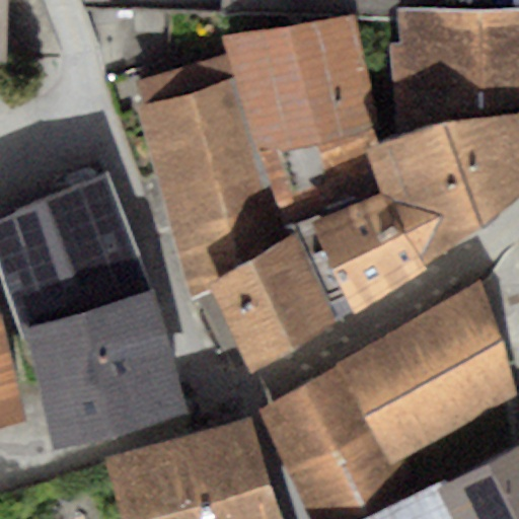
[(518,10),(398,10),(398,43),(409,131),(518,116),(518,10)]
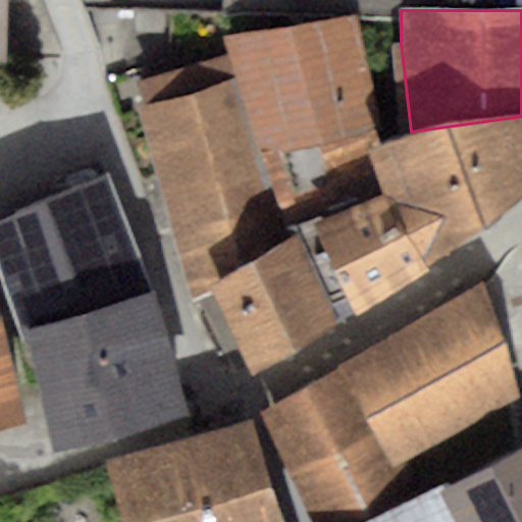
[(355,15),(223,37),(228,54),(236,79),(258,158),(281,152),(384,126),(355,15)]
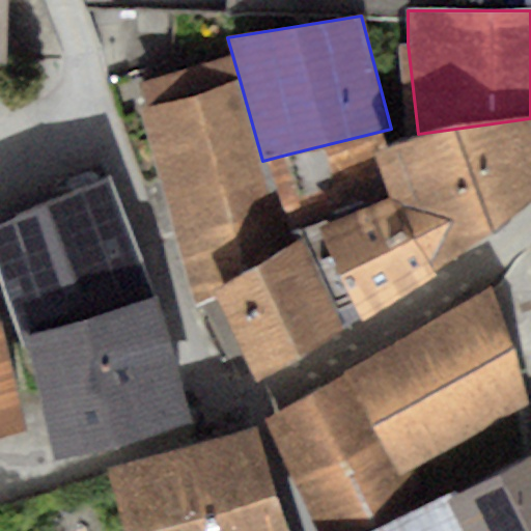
[(418,134),(408,44),(396,44),(407,138),(418,134)]
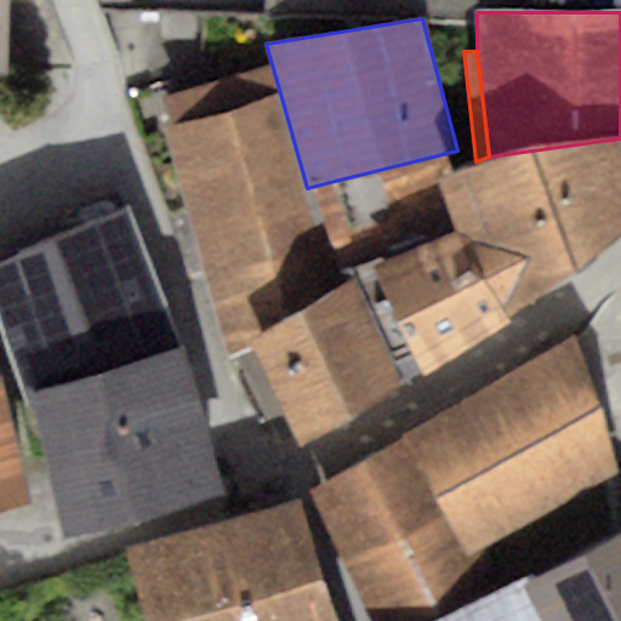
[(163,98),(170,124),(280,93),(272,64),(163,98)]
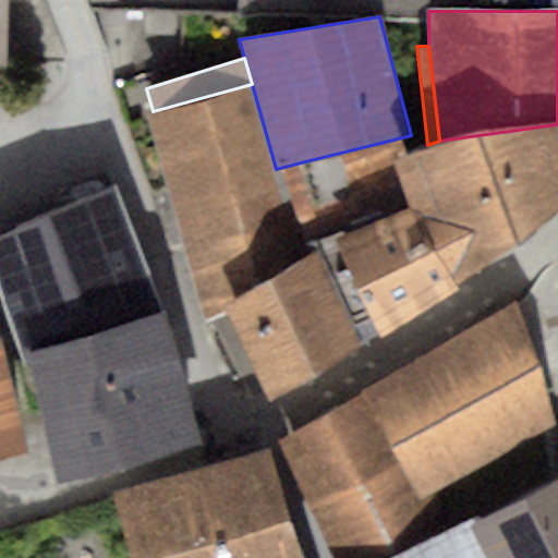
[(153,111),(144,113),(204,320),(228,311),(225,302),(322,245),(301,162),(276,169),(252,84),(153,111)]
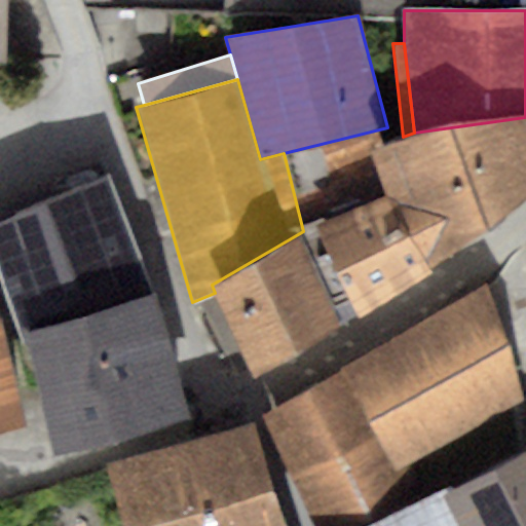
[(390,142),(372,152),(387,195),(434,270),(525,198),(525,117),(414,133),(403,137),(390,142)]
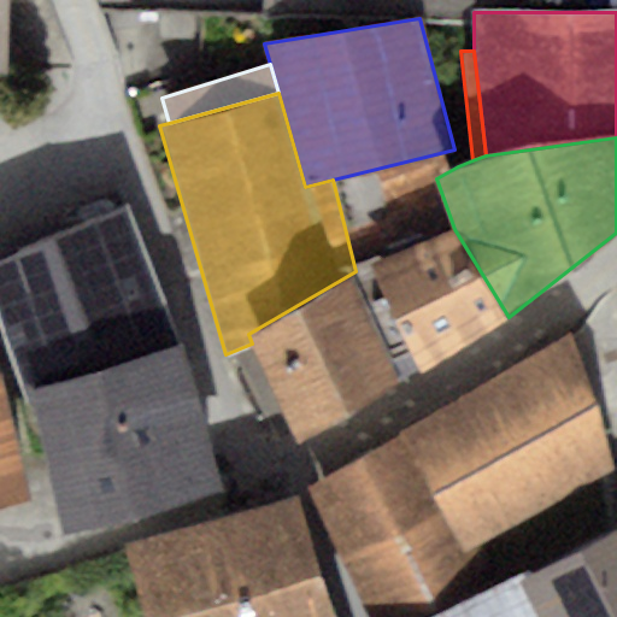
[(458,166),(454,150),(333,180),(356,271),(454,229),(436,178),(458,166)]
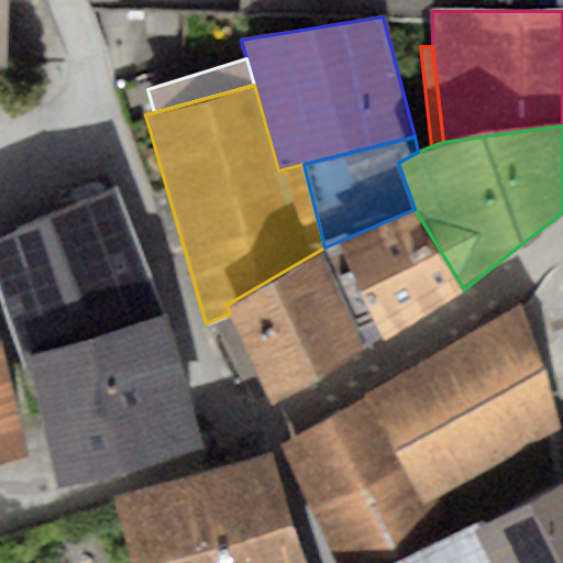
[(119,181),(0,231),(0,272),(28,355),(166,312),(119,181)]
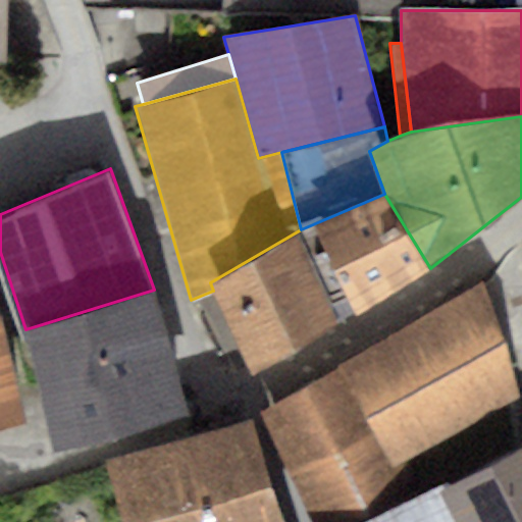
[(384,194),(301,229),(337,322),(430,268),(384,194)]
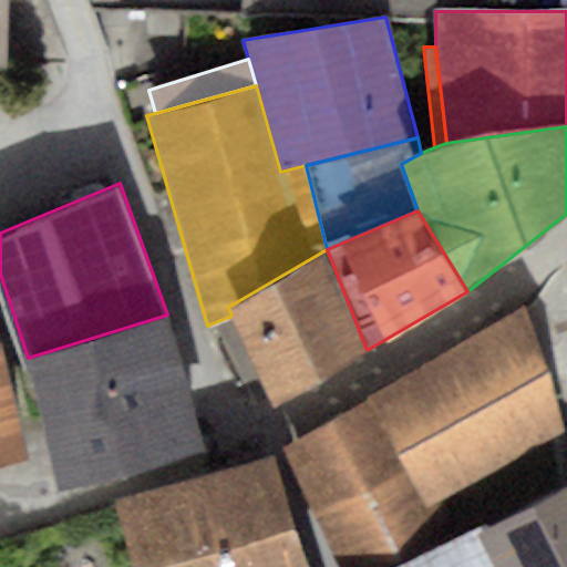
[(327,249),(228,307),(232,316),(275,410),(367,350),(327,249)]
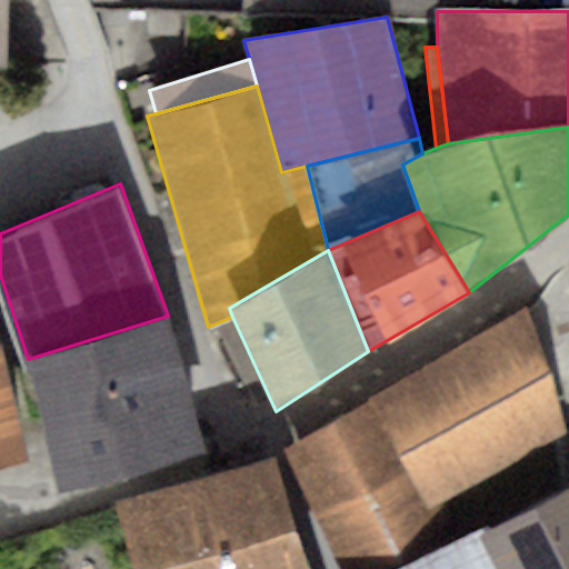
[(568,433),(528,308),(372,399),(430,510),(568,433)]
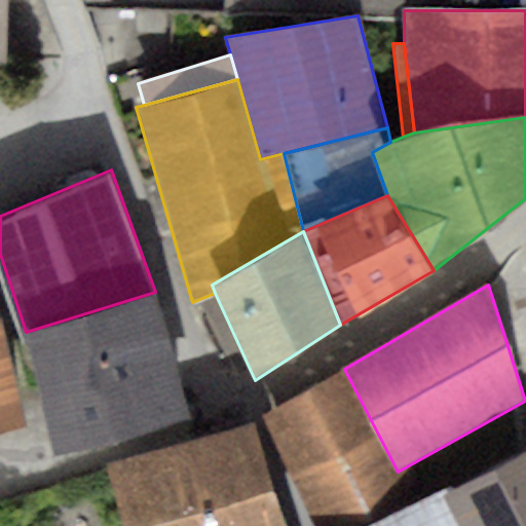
[(155,292),(26,332),(57,453),(190,417),(156,292),(155,292)]
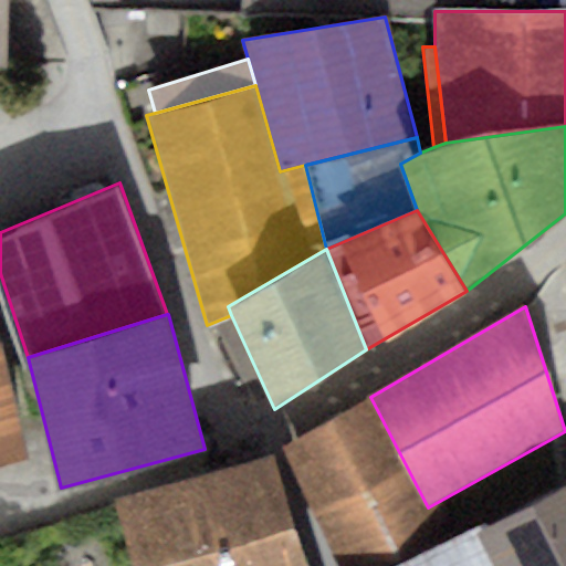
[(1,342),(0,342),(0,471),(25,465),(1,342)]
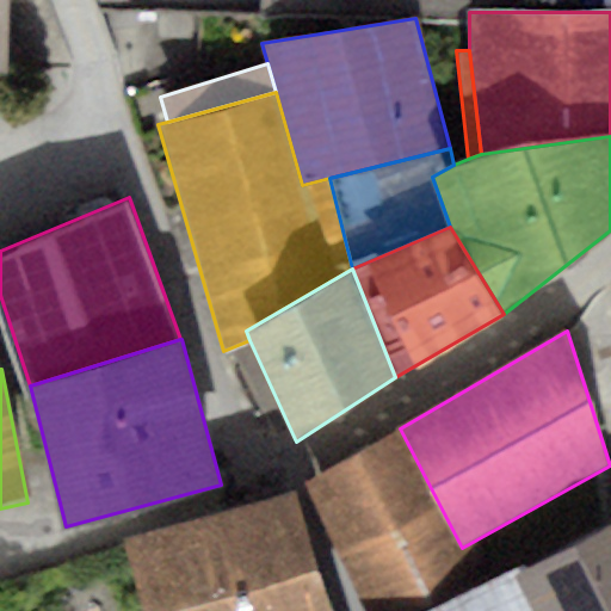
[(400,429),(312,481),(366,610),(423,610),(482,584),(462,548),(400,429)]
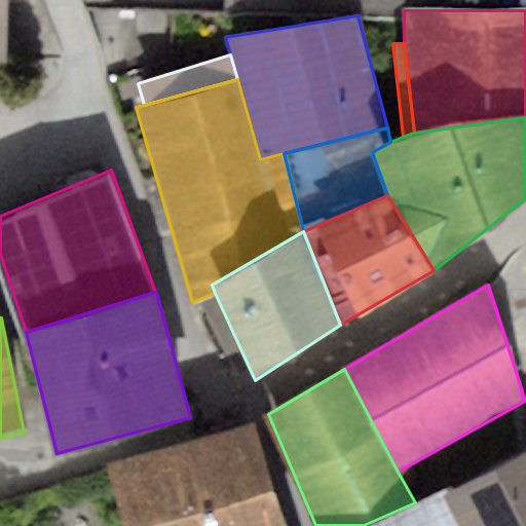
[(284,525),(254,421),(107,464),(124,525),(284,525)]
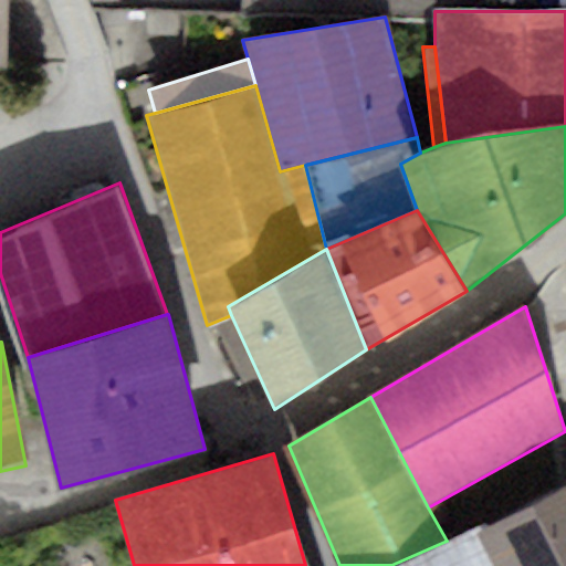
[(565,565),(565,481),(480,525),(500,565),(565,565)]
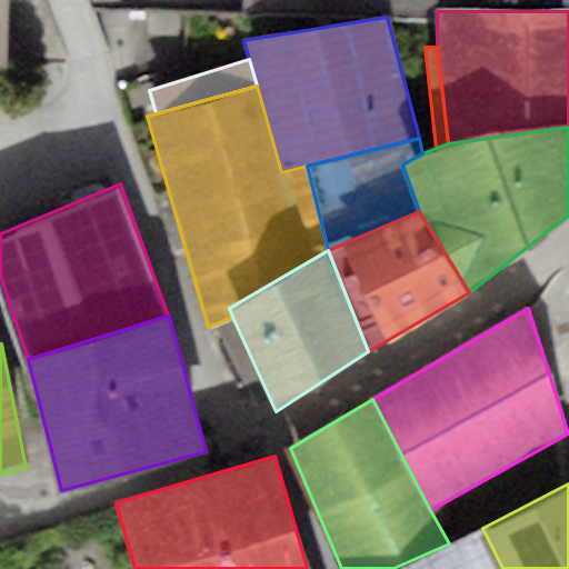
[(392,568),(502,568),(482,528),(449,543),(392,568)]
